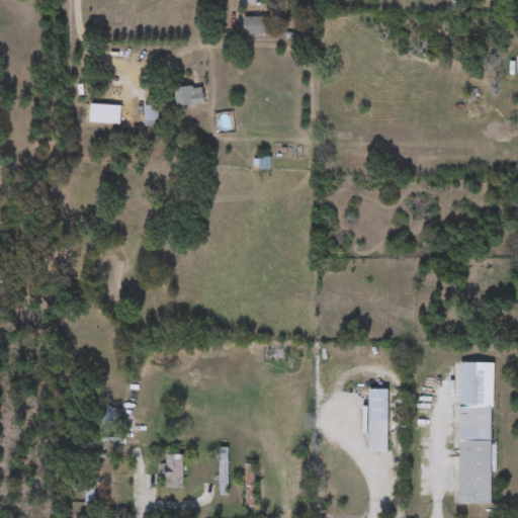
[(244,34),(244,17),(270,17),(270,34),(244,34)]
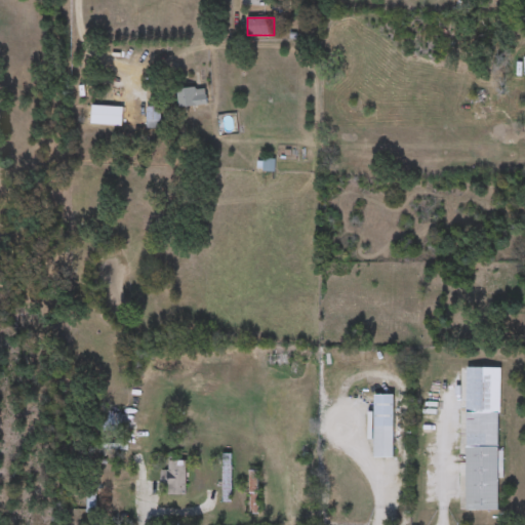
[(207,106),(178,107),(178,89),(206,88),(207,106)]
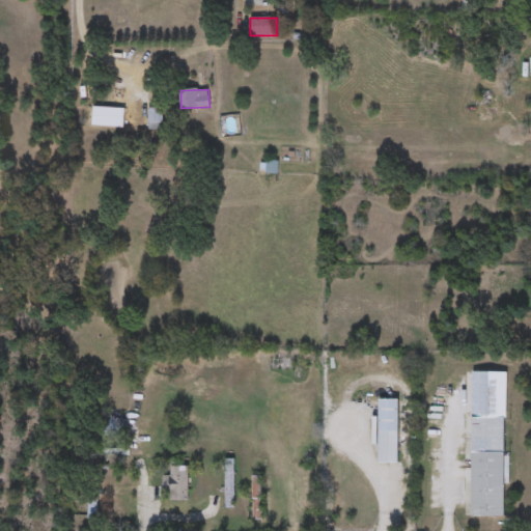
[(93,127),(93,108),(124,109),(123,128),(93,127)]
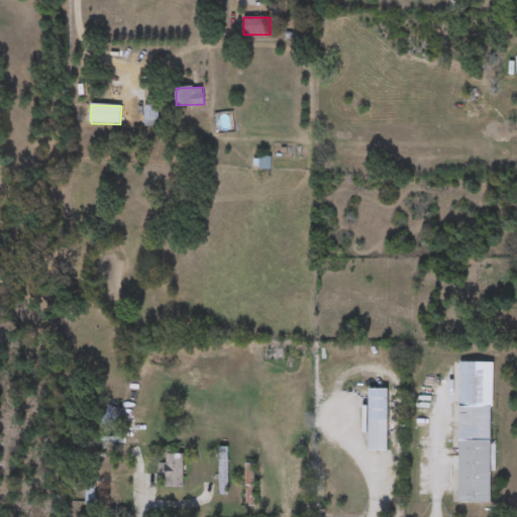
[(158,107),(158,124),(146,124),(146,107),(158,107)]
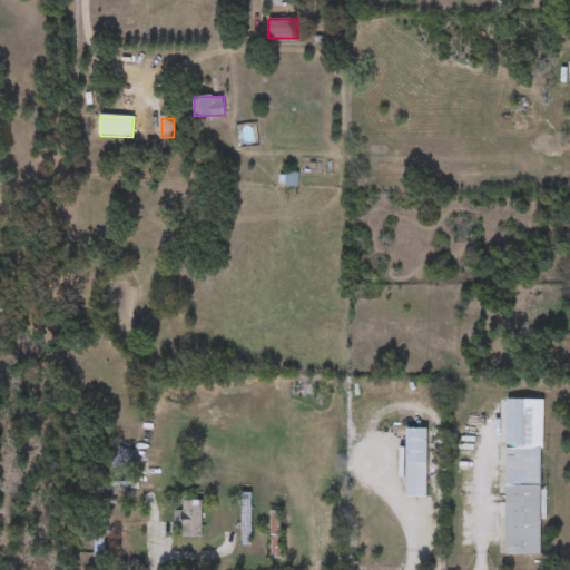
[(296,396),(296,385),(314,385),(314,396),(296,396)]
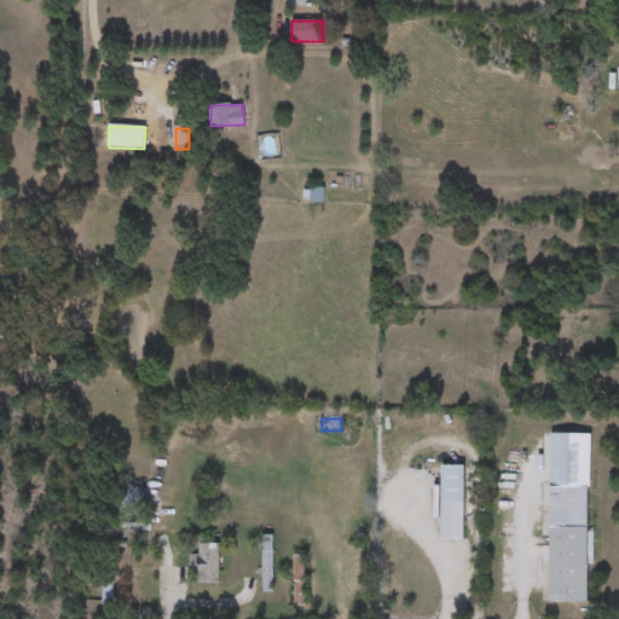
[(590,435),(589,603),(551,603),(551,434),(590,435)]
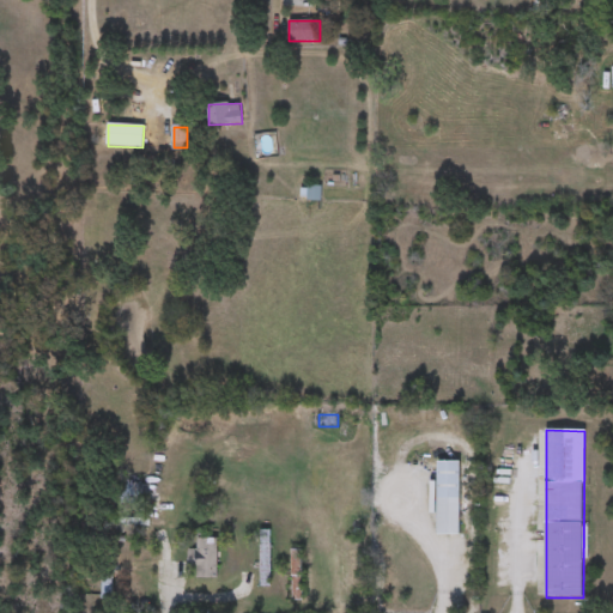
[(437,536),(437,462),(460,462),(460,536),(437,536)]
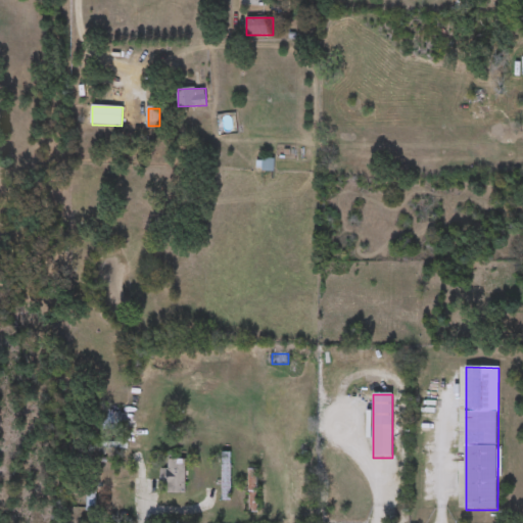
[(129,412),(129,431),(102,430),(102,412),(129,412)]
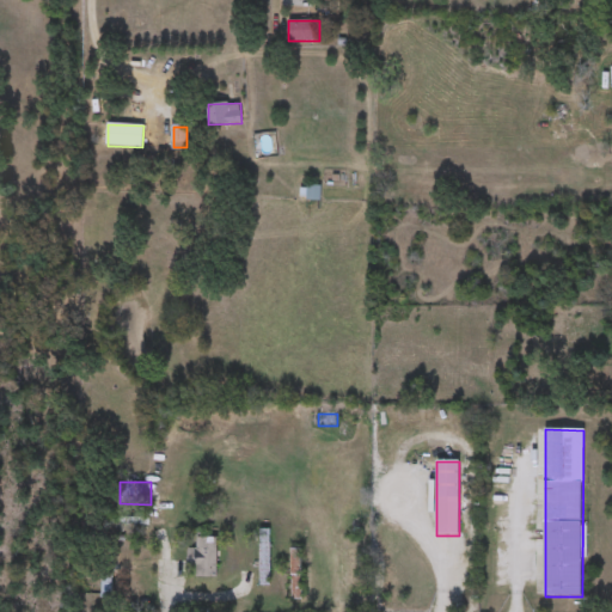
[(270,531),(270,586),(259,586),(259,531),(270,531)]
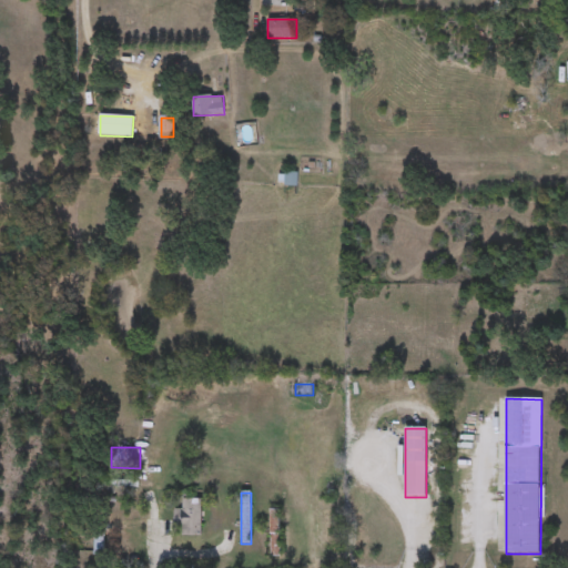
[(202,499),(202,537),(181,537),(181,499),(202,499)]
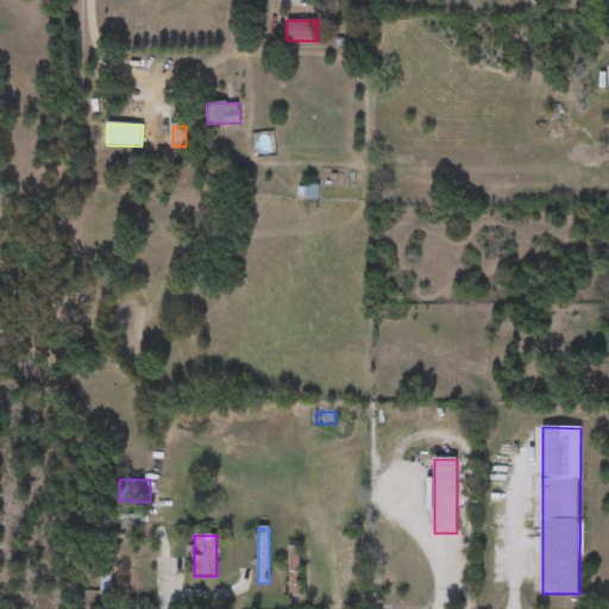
[(301,597),(290,597),(290,547),(301,547),(301,597)]
